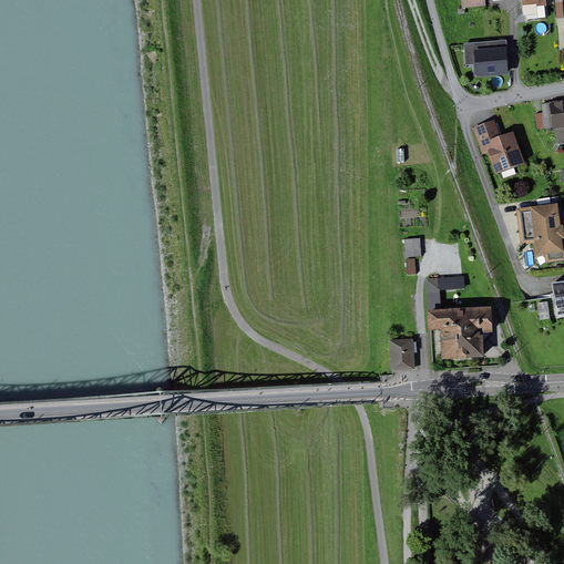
[(504,45),(472,49),(474,75),(506,73),(504,45)]
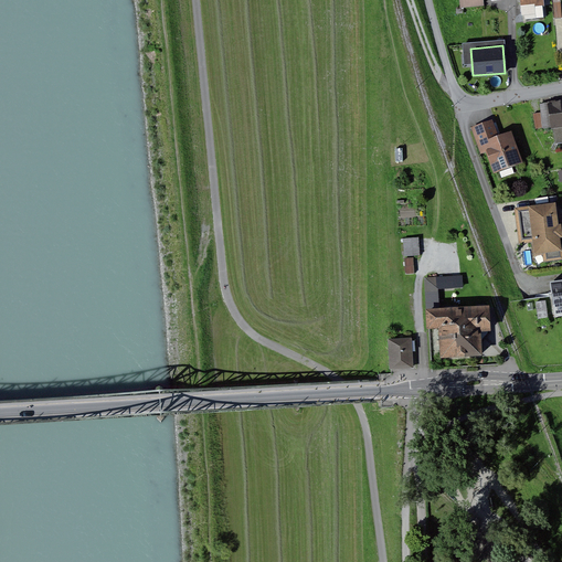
[(538,102),(542,127),(550,126),(550,127),(552,127),(554,141),(561,139),(561,99),(549,102),(549,99),(538,102)]
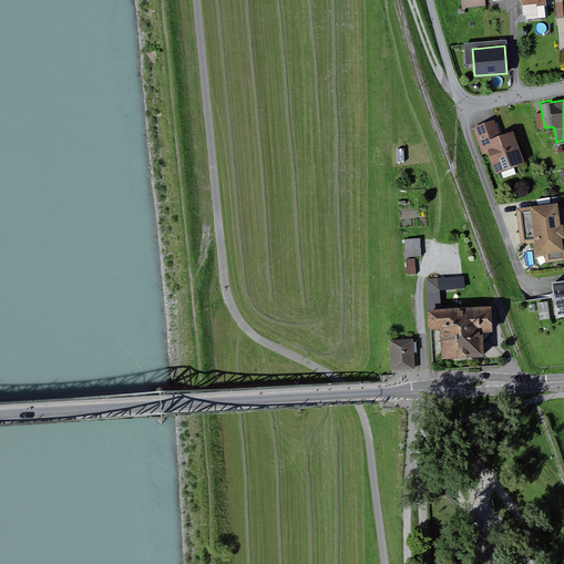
[(512,130),(500,134),(493,118),(472,125),(481,152),(486,151),(494,172),(523,162),(512,130)]
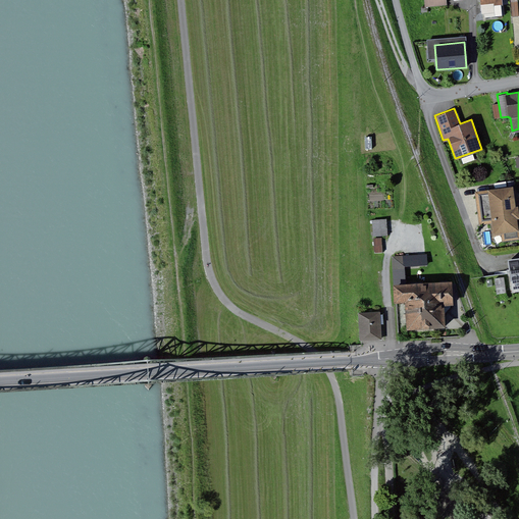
[(480,220),(490,219),(491,231),(513,229),(512,216),(515,216),(514,210),(511,210),(509,190),(478,193),(480,220)]
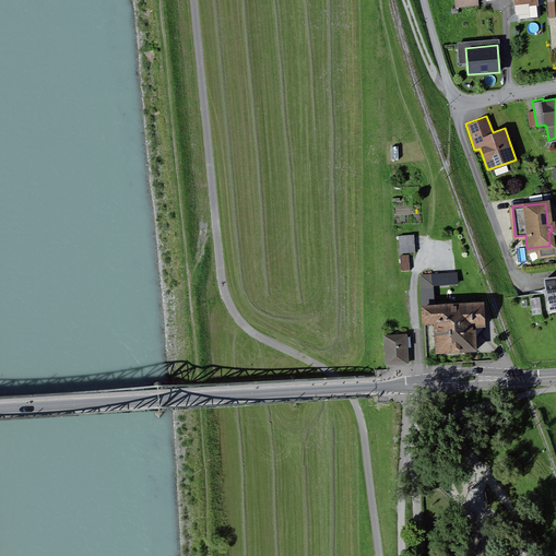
[(414,233),(398,234),(399,250),(415,249),(414,233)]
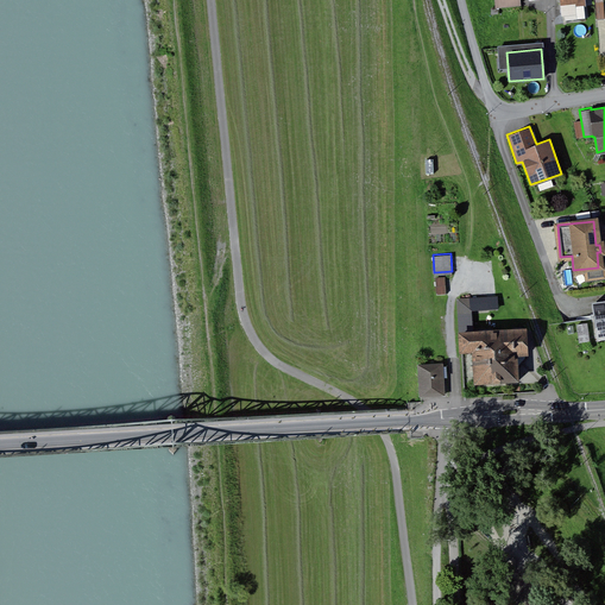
[(443,275),(434,275),(435,291),(445,290),(443,275)]
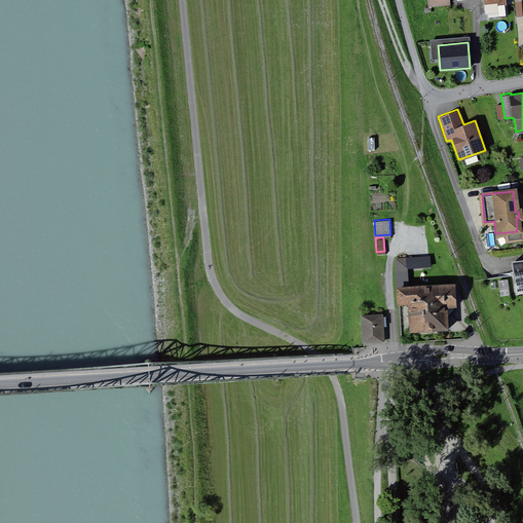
[(430,253),(394,256),(396,284),(408,283),(407,268),(431,266),(430,253)]
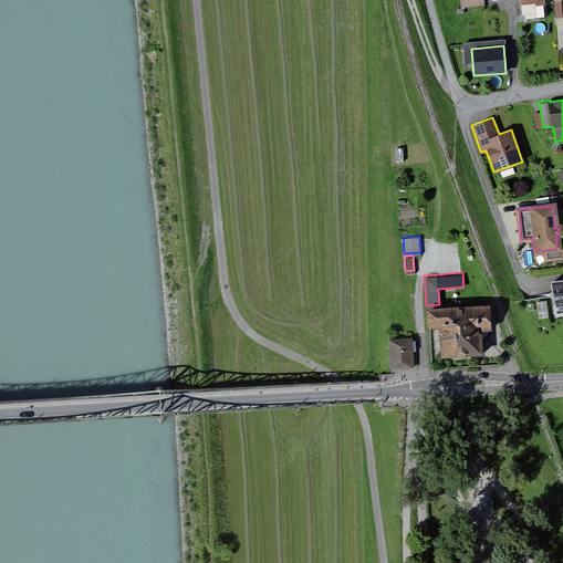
[(550,282),(554,315),(562,313),(562,282),(562,280),(550,282)]
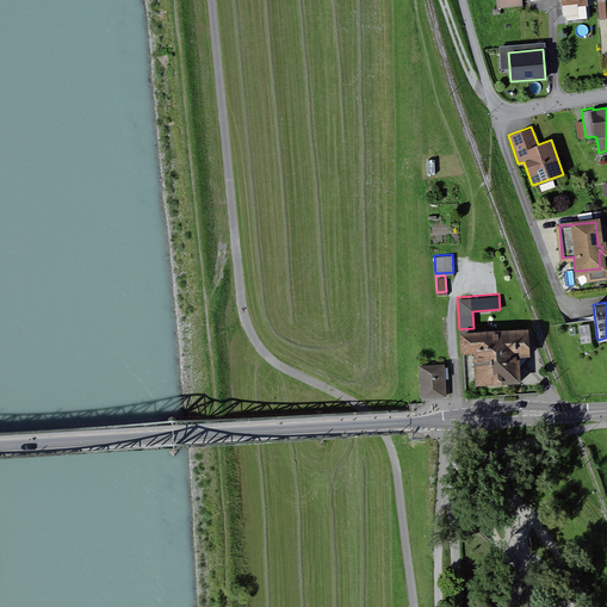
[(588,321),(577,323),(581,341),(592,340),(588,321)]
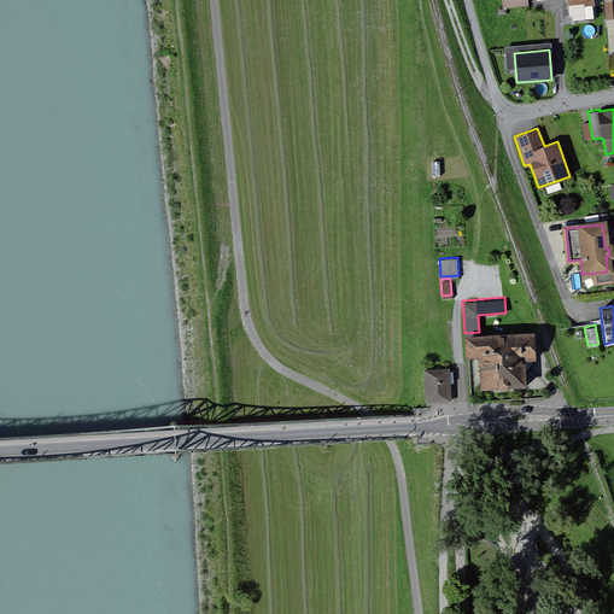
[(478,358),(480,390),(524,387),(522,362),(533,361),(532,333),(463,337),(465,360),(478,358)]
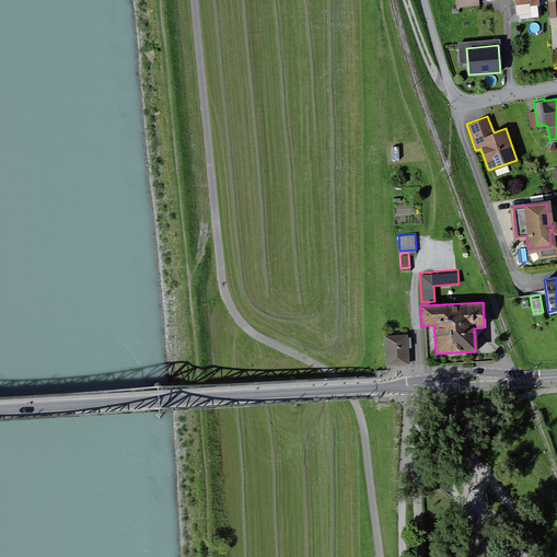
[(407,333),(383,334),(384,363),(408,362),(407,333)]
